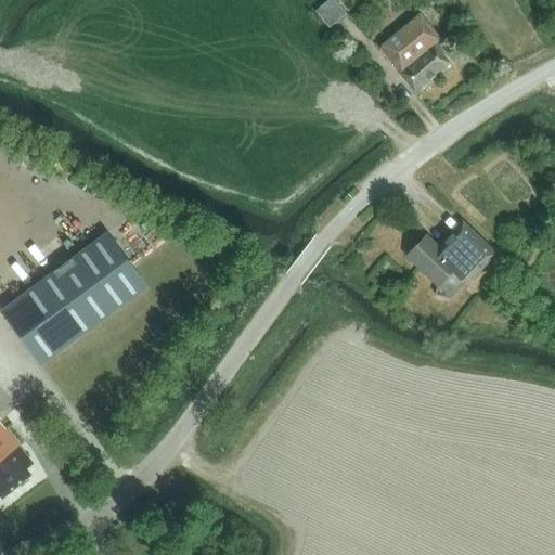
[(330,28),(346,14),(334,0),(328,0),(315,12),(330,28)]
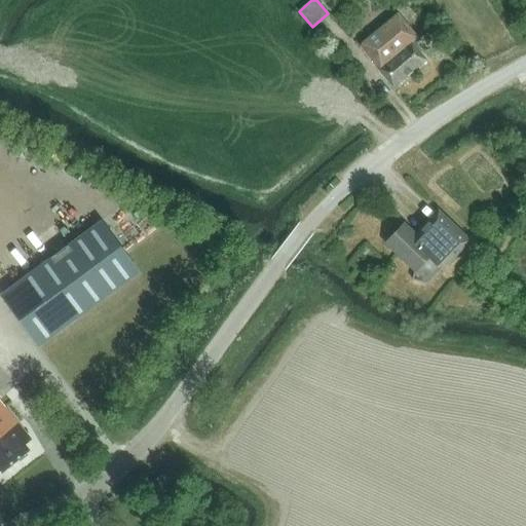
[(393,87),(426,60),(411,41),(416,37),(398,14),(361,45),(378,68),(377,69),(393,87)]
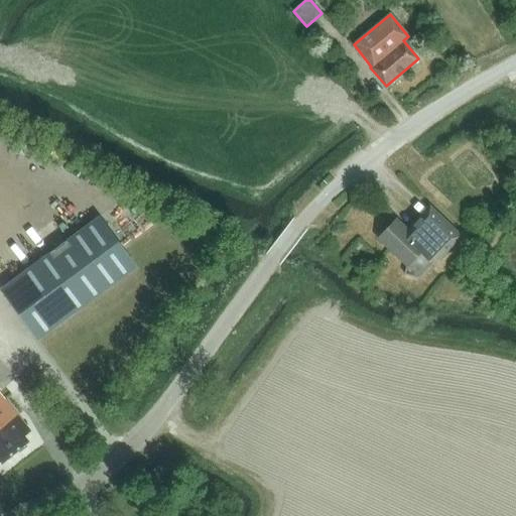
[(396,220),(378,239),(407,267),(405,274),(418,278),(436,259),(438,260),(449,248),(462,237),(438,214),(429,206),(407,230),(396,220)]
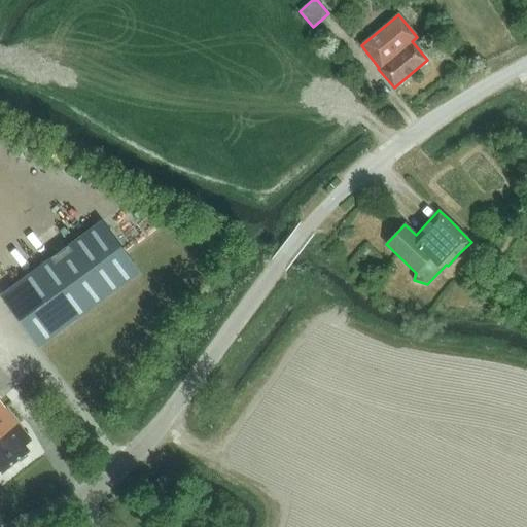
[(0,295),(0,296),(38,348),(138,273),(100,221),(0,295)]
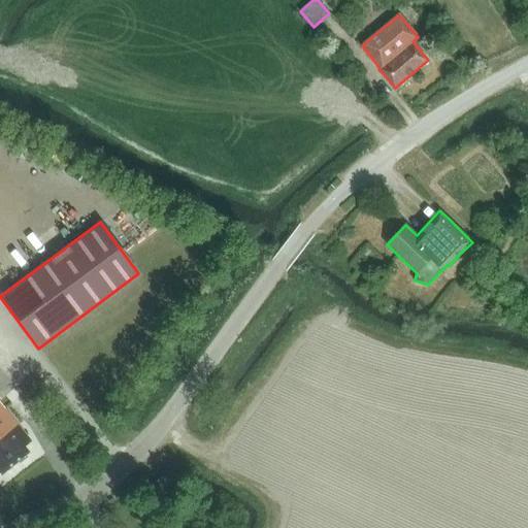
[(477,264),(472,260),(461,271),(465,276),(477,264)]
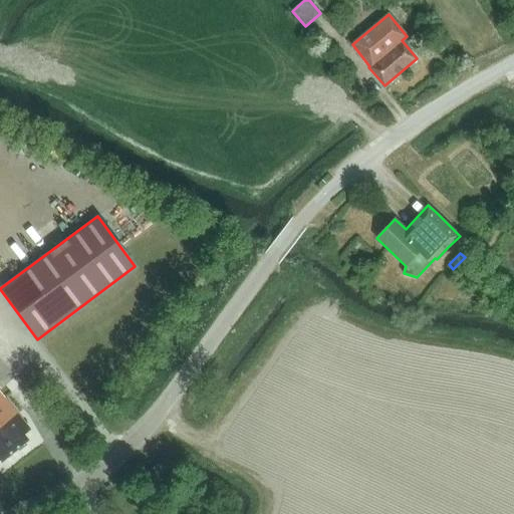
[(492,284),(484,293),(493,302),(501,293),(492,284)]
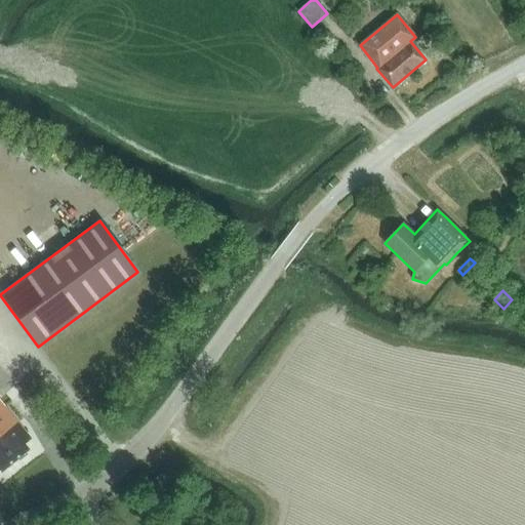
[(0,401),(0,469),(2,471),(28,450),(24,444),(30,439),(0,401)]
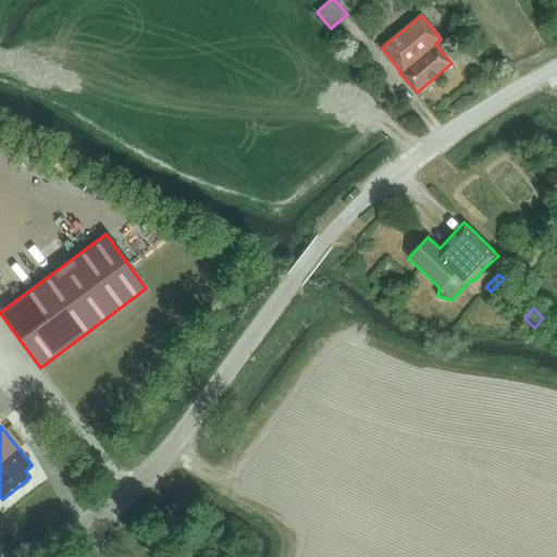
All buildings are outlined.
